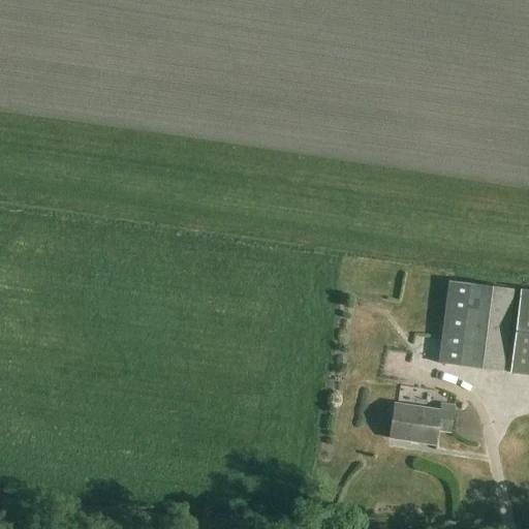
[(506,371),(516,288),(448,281),(439,363),(506,371)]
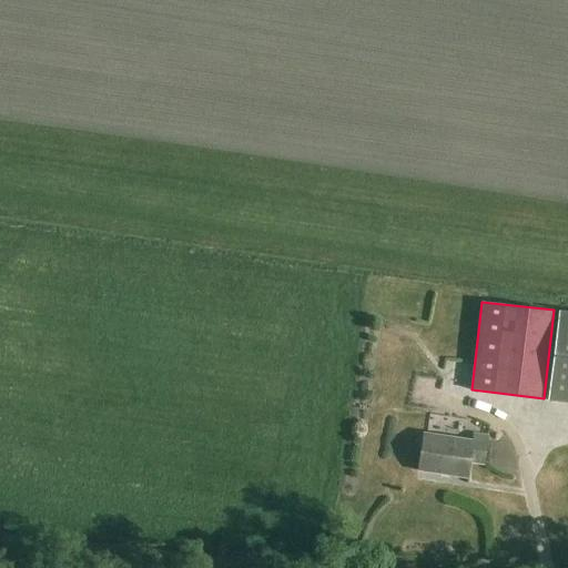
[(567,401),(567,311),(556,311),(546,398),(567,401)]
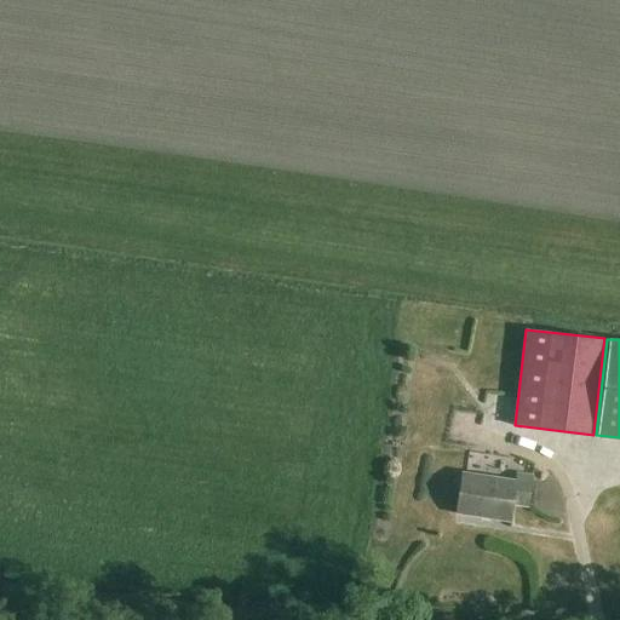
[(483,441),(512,442),(514,403),(484,402),(483,441)]
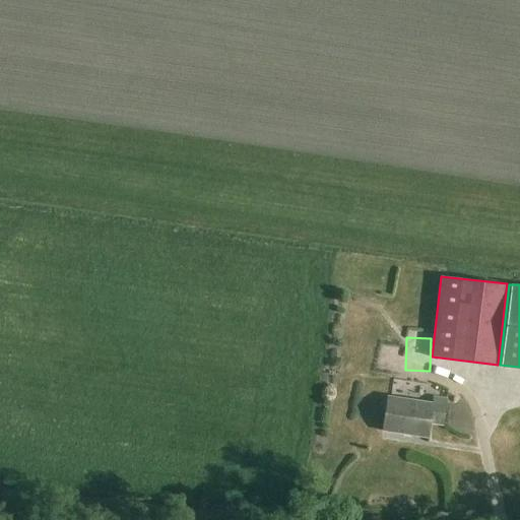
[(432,403),(387,397),(382,430),(428,437),(430,423),(442,424),(446,399),(433,397),(432,403)]
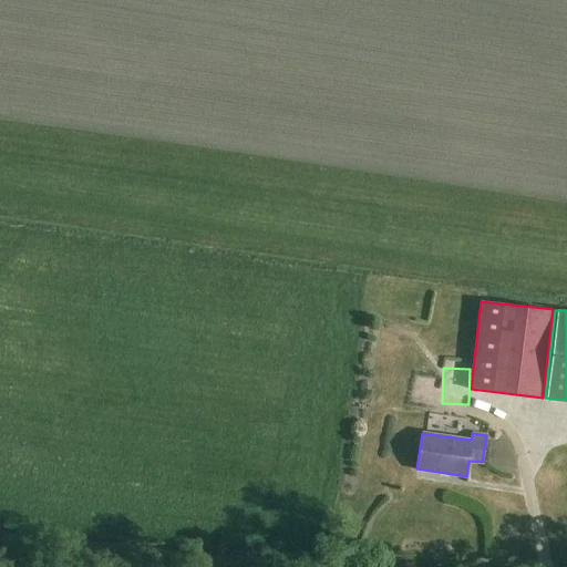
[(471,490),(472,476),(419,471),(416,484),(471,490)]
